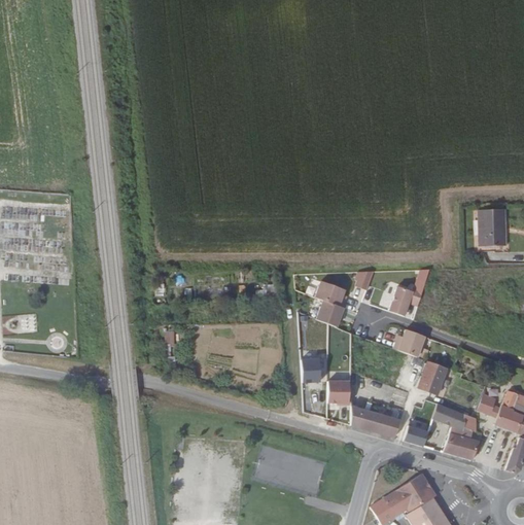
[(505,245),(505,211),(481,211),(482,246),(505,245)]
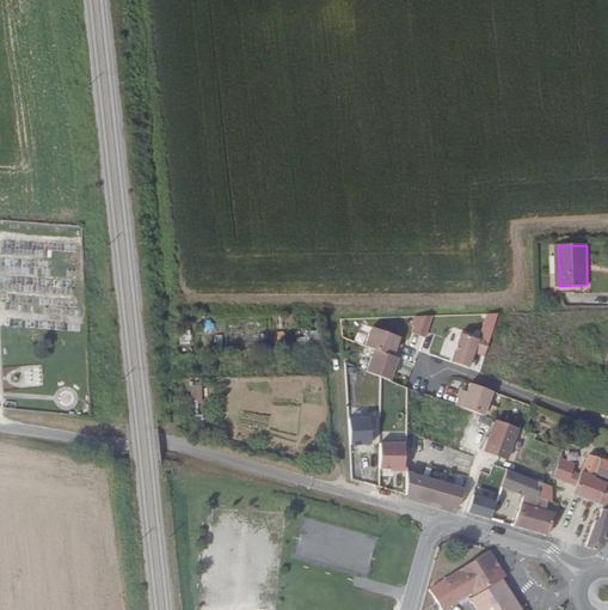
[(413,333),(427,337),(434,316),(419,317),(413,333)]
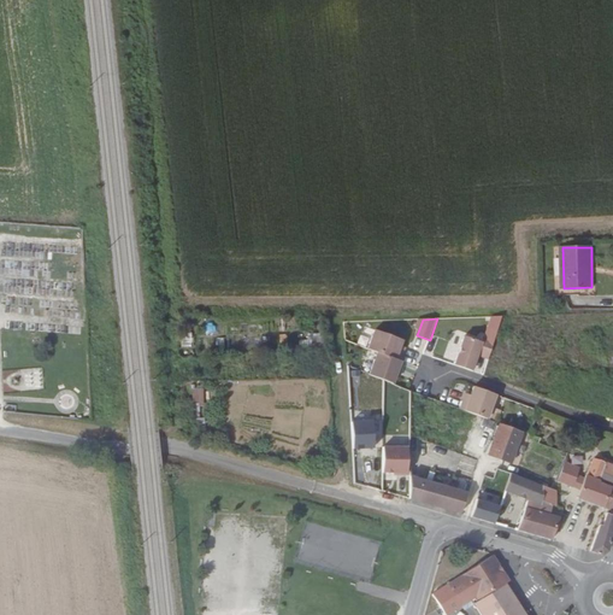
[(377,327),(371,346),(381,350),(401,357),(405,347),(400,346),(404,337),(377,327)]
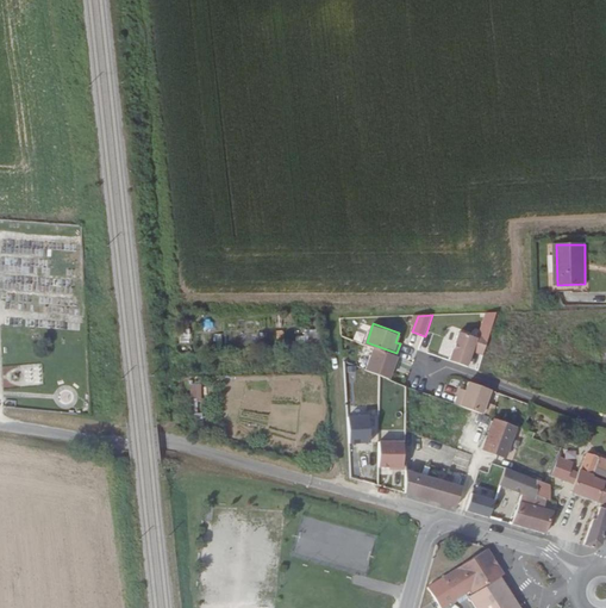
[(474,349),(486,353),(492,336),(480,332),(479,337),(461,332),(451,358),(469,364),(474,349)]
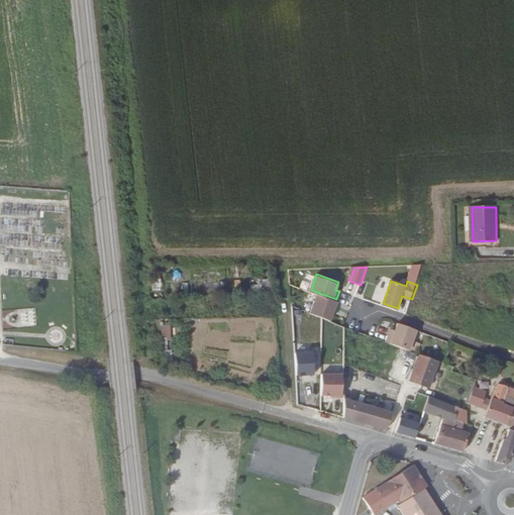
[(337,309),(339,301),(336,299),(319,293),(313,313),(331,319),(334,308),(337,309)]
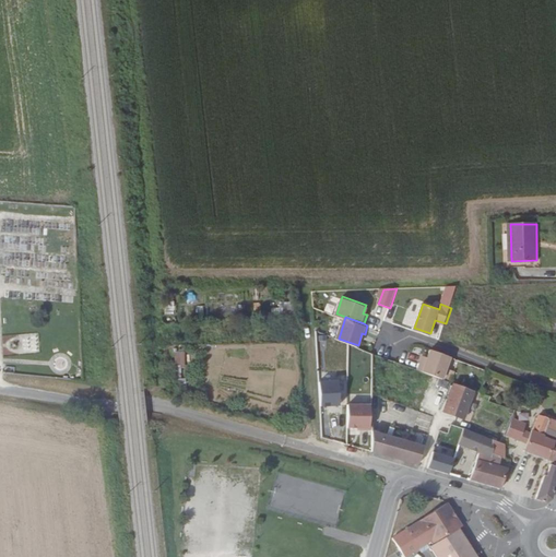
[(336,338),(318,332),(320,345),(333,348),(336,338)]
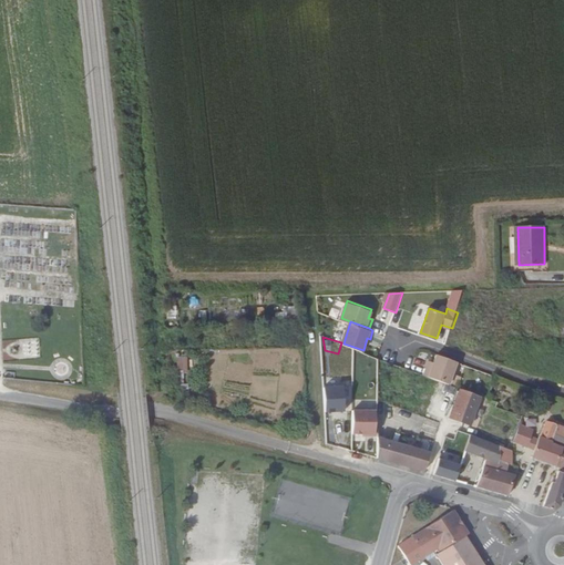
[(503,358),(515,362),(518,358),(519,353),(505,349),(503,358)]
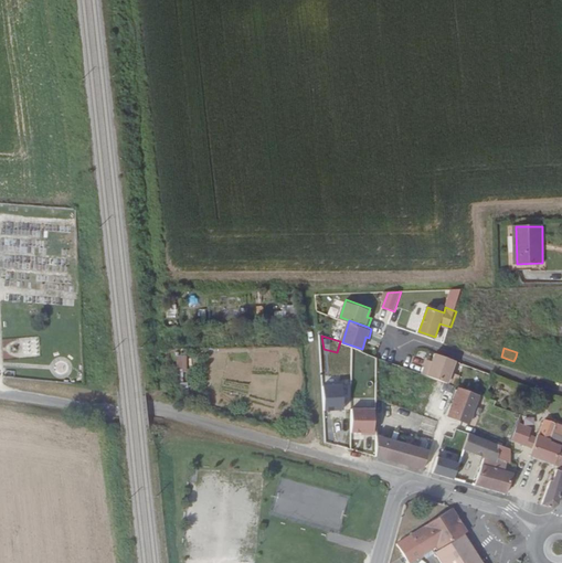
[(430,364),(425,362),(422,372),(446,381),(455,360),(434,352),(430,364)]
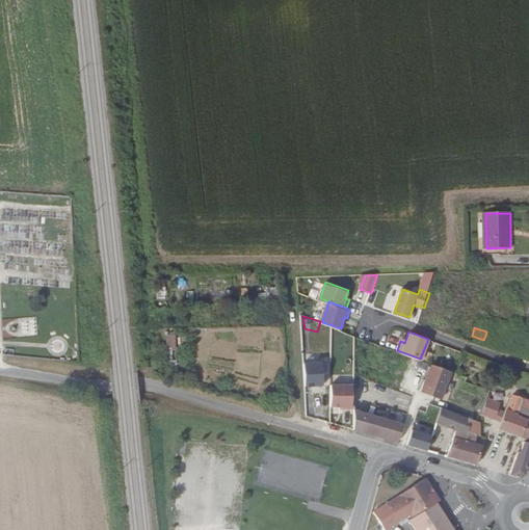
[(177,346),(177,333),(166,333),(167,346),(177,346)]
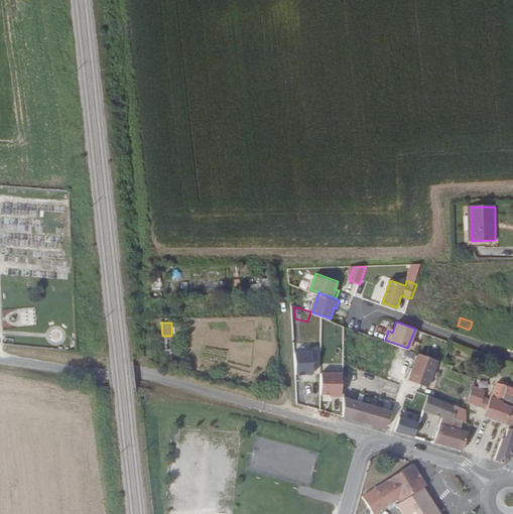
[(413,338),(409,347),(417,350),(421,342),(413,338)]
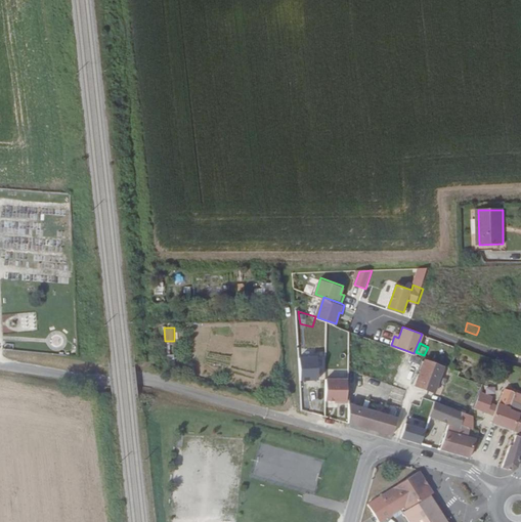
[(317,345),(300,348),(301,356),(318,353),(317,345)]
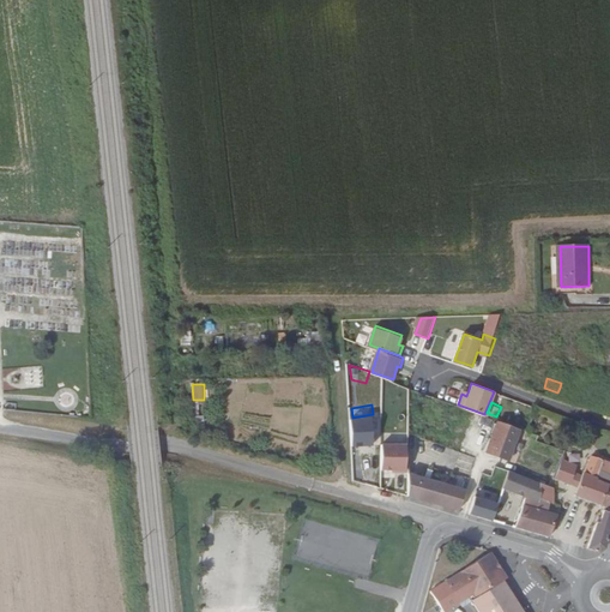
[(525,423),(500,414),(497,420),(523,429),(525,423)]
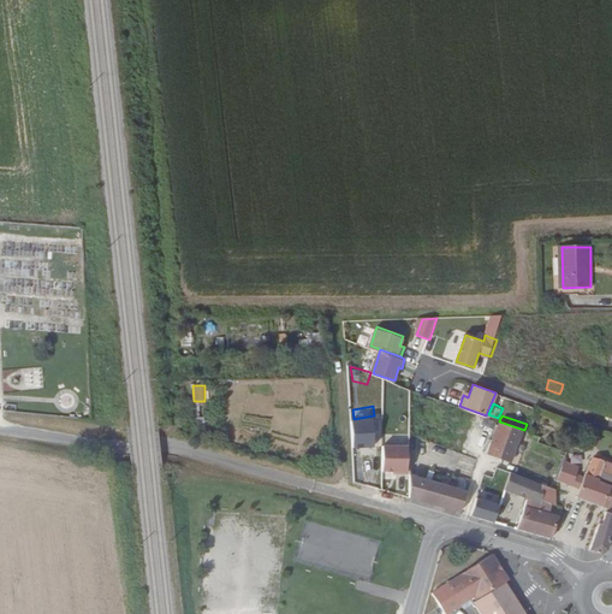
[(349,418),(349,446),(375,447),(375,419),(349,418)]
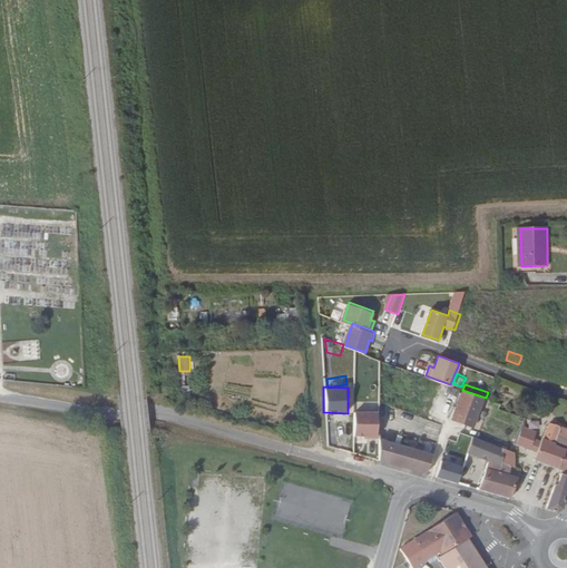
[(455,412),(478,421),(486,398),(462,390),(455,412)]
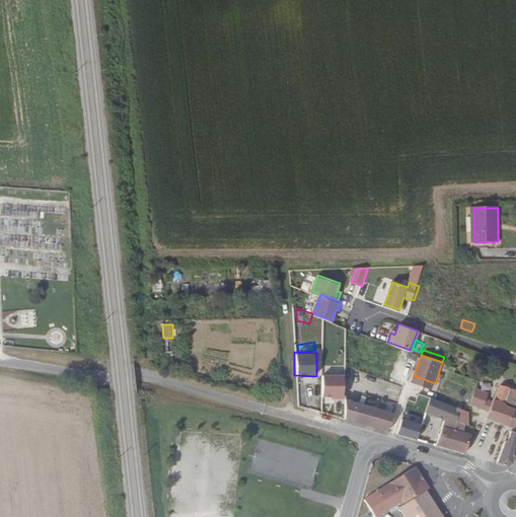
[(319,396),(344,397),(345,373),(320,373),(319,396)]
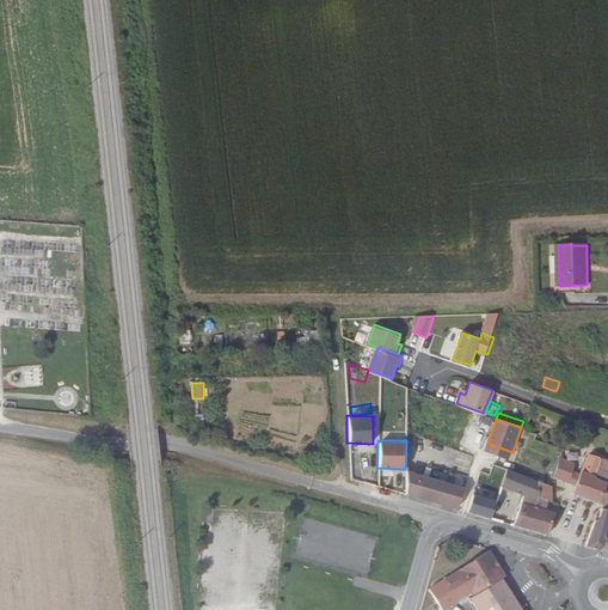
[(578,487),(576,493),(597,501),(606,479),(607,479),(607,457),(591,451),(578,487)]
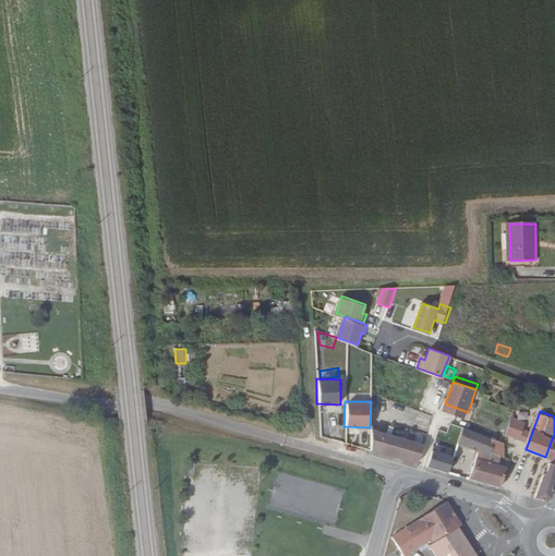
[(513,421),(507,436),(522,442),(527,426),(513,421)]
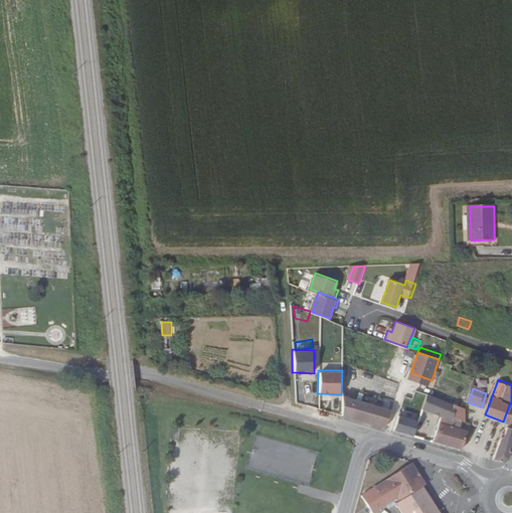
[(392,410),(347,396),(347,415),(386,428),(392,410)]
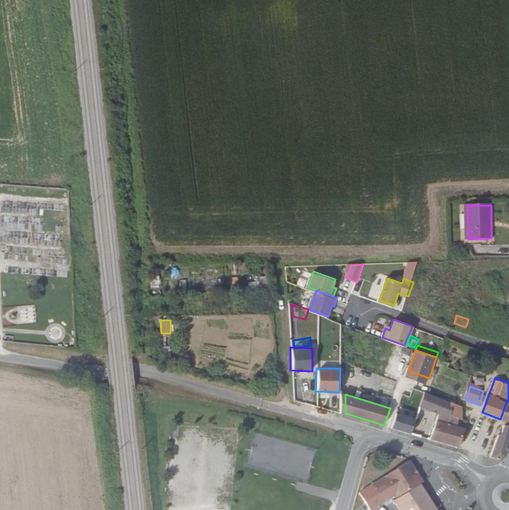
[(424,403),(441,409),(431,439),(467,449),(470,439),(473,440),(475,435),(466,433),(467,430),(455,426),(459,416),(448,411),(450,403),(431,395),(427,394),(426,396),(424,403)]
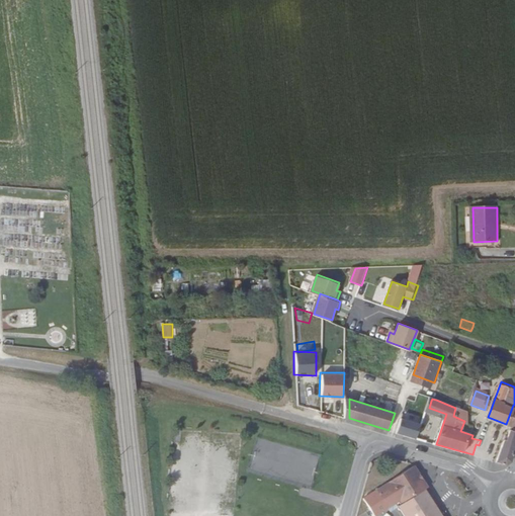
[(506,424),(514,427),(514,405),(513,405),(506,424)]
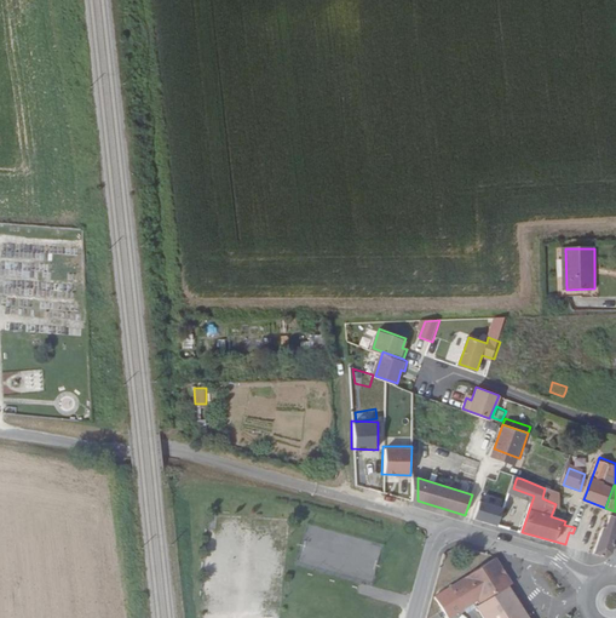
[(564,496),(559,493),(545,488),(542,498),(556,504),(560,505),(564,496)]
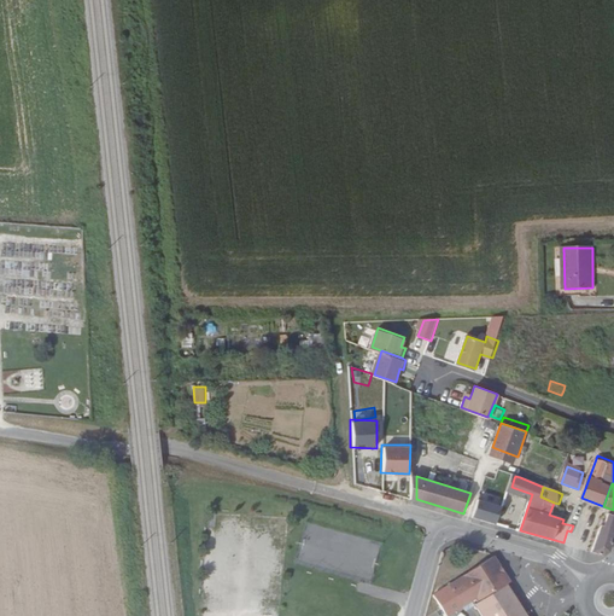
[(481,499),(474,515),(500,523),(506,505),(481,499)]
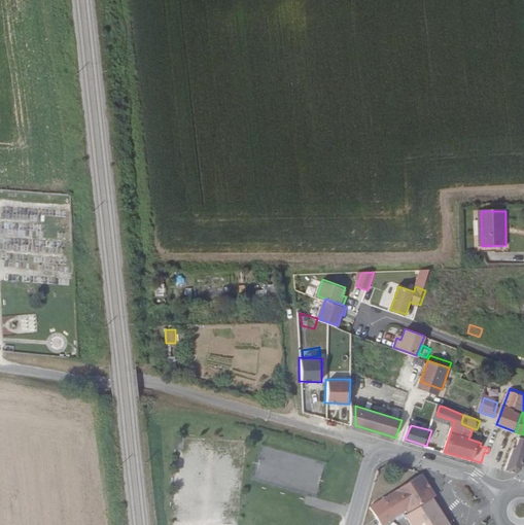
[(516,450),(513,449),(505,469),(519,475),(523,455),(523,439),(520,439),(516,450)]
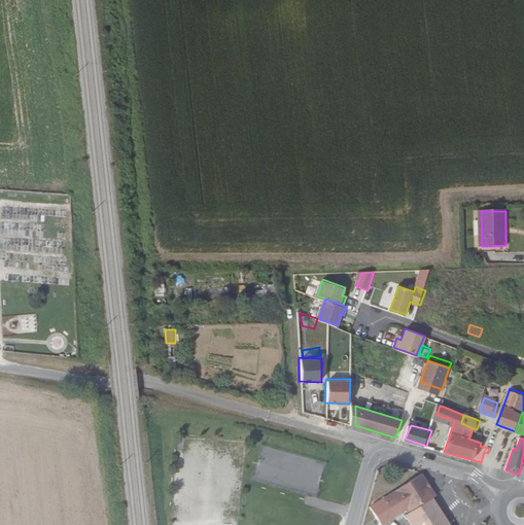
[(452,524),(435,498),(439,496),(425,474),(386,498),(397,518),(411,510),(413,513),(409,516),(414,524),(452,524)]
